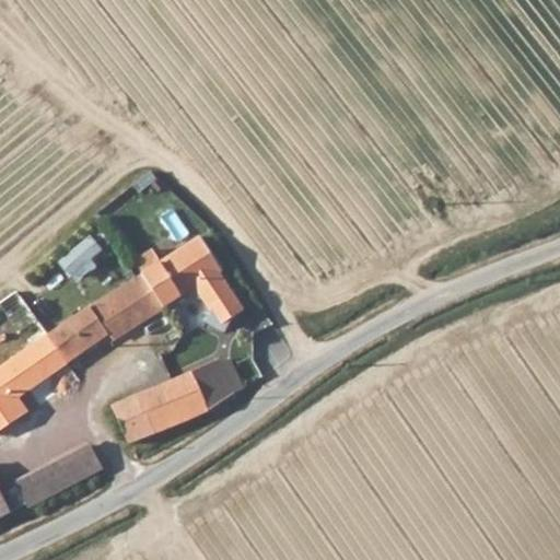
[(63,261),(73,276),(109,251),(101,237),(63,261)]
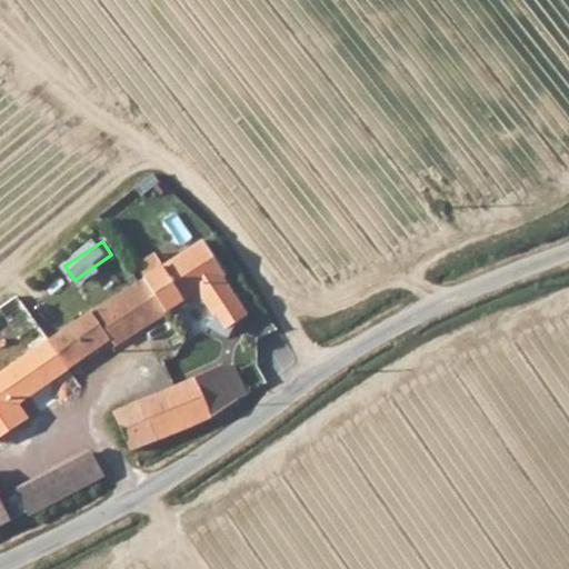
[(225,279),(229,276),(208,242),(166,268),(188,302),(193,299),(207,310),(215,321),(211,331),(231,340),(238,325),(250,317),(225,279)]
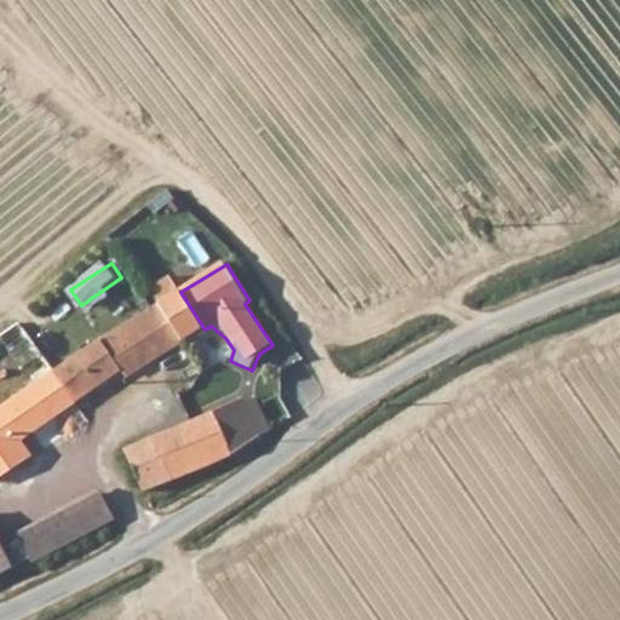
[(158,306),(183,343),(205,329),(181,292),(158,306)]
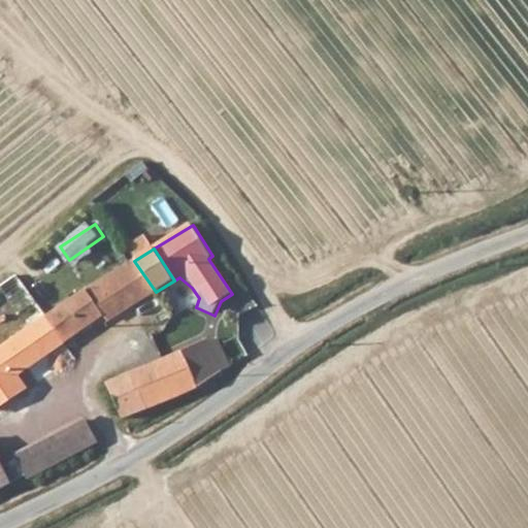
[(156,292),(134,261),(48,320),(66,343),(104,317),(109,323),(156,292)]
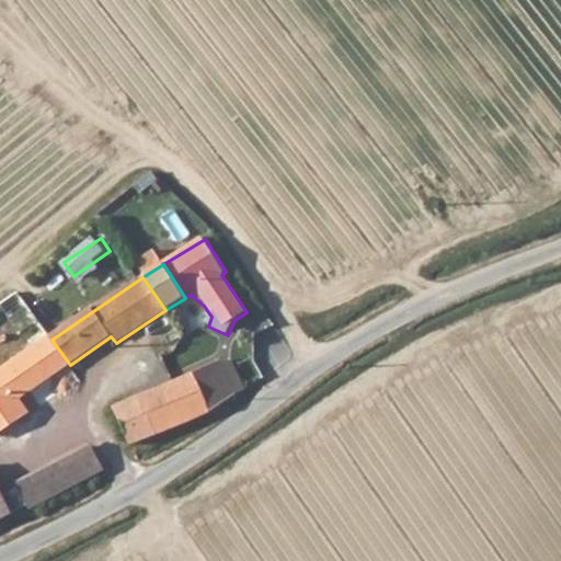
[(0,374),(0,377),(16,400),(70,365),(52,340),(0,374)]
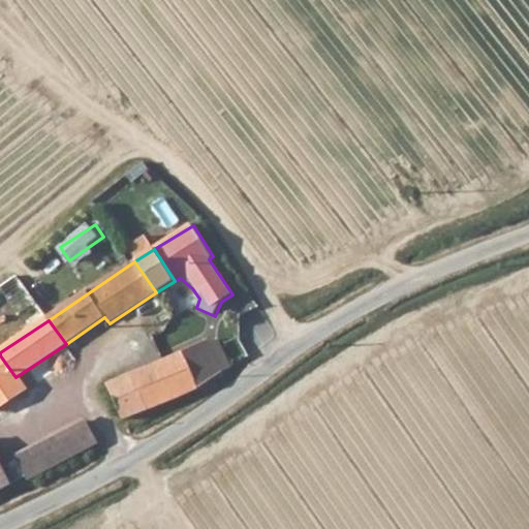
[(206,342),(177,354),(193,391),(222,375),(206,342)]
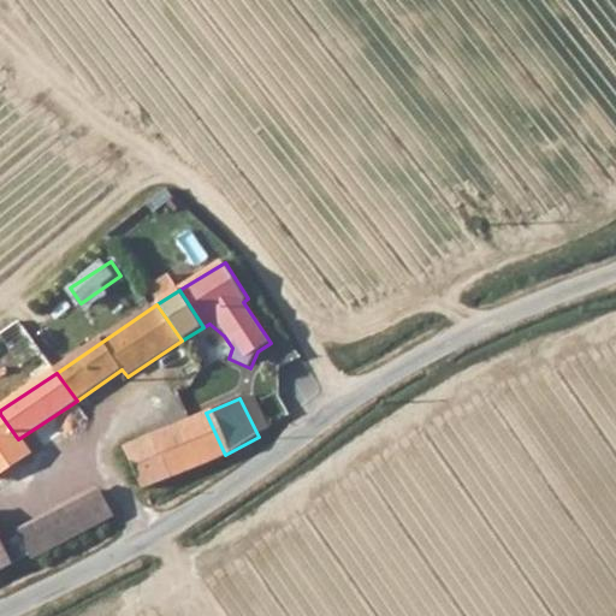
[(225,455),(206,413),(126,448),(144,489),(225,455)]
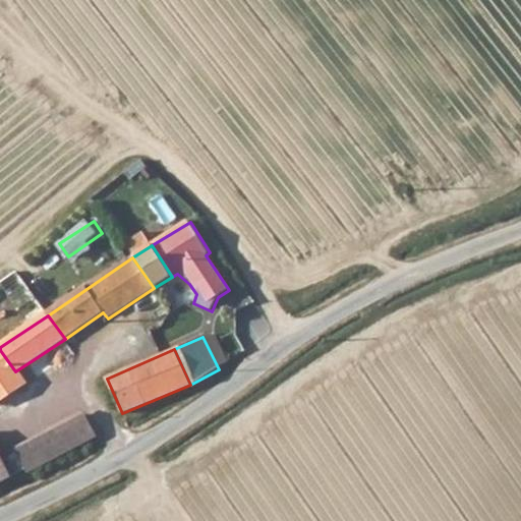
[(0,382),(15,371),(0,350),(0,382)]
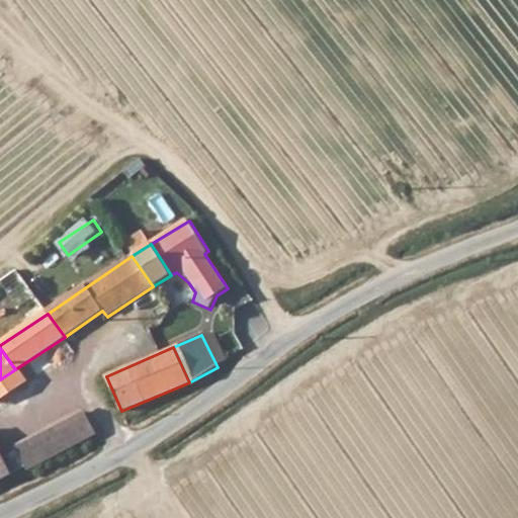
[(85,412),(37,432),(54,454),(95,434),(85,412)]
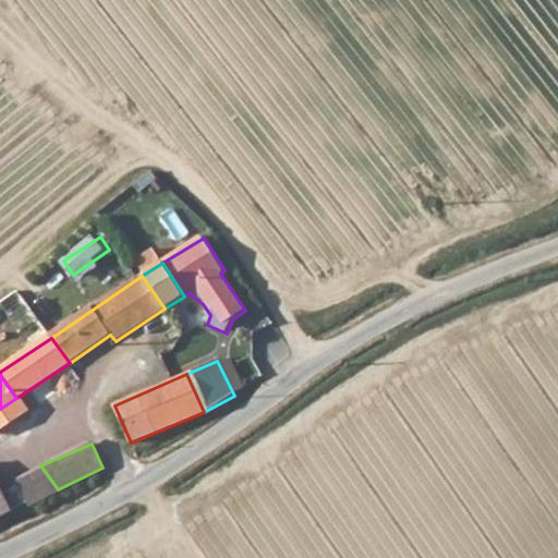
[(27,502),(58,489),(40,465),(15,477),(27,502)]
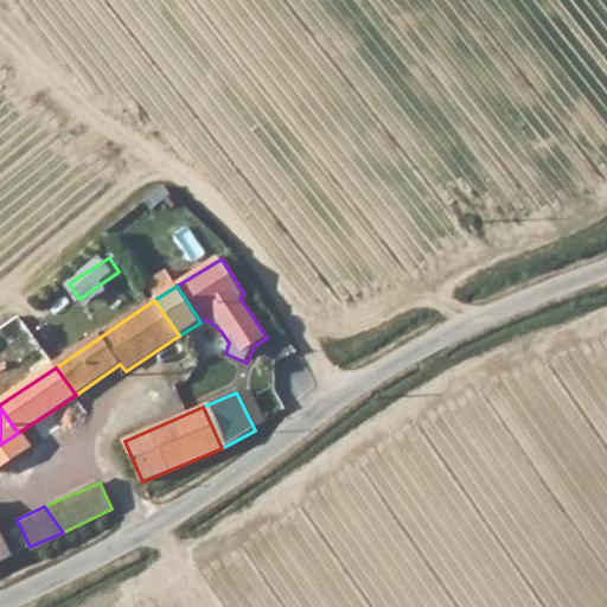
[(0,529),(0,560),(11,556),(0,529)]
